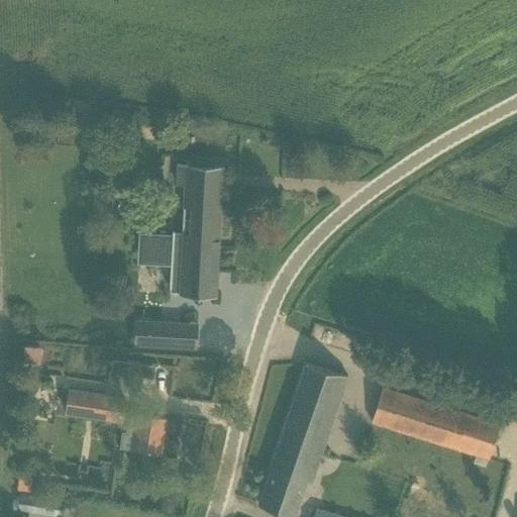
[(73,99),(72,111),(81,112),(81,99),(73,99)]
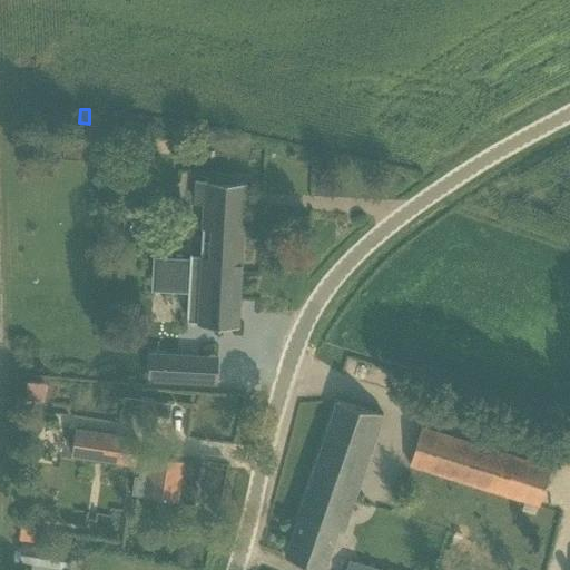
[(195,182),(194,203),(203,203),(197,325),(215,325),(237,326),(245,183),(223,182),(195,182)]
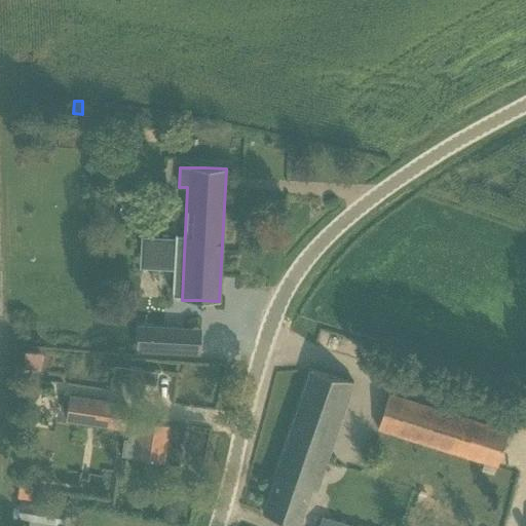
[(154,327),(153,351),(178,353),(179,329),(154,327)]
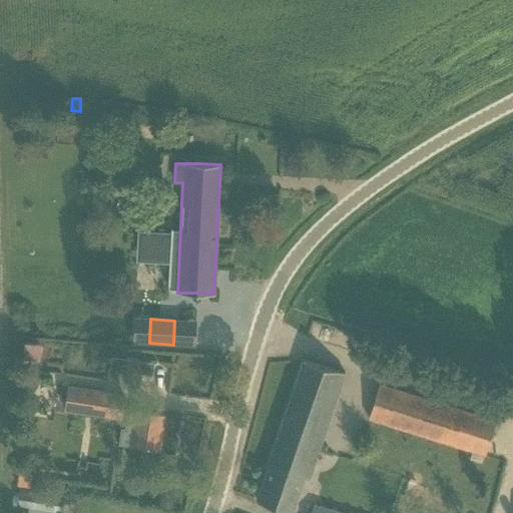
[(113,357),(111,369),(130,372),(149,375),(151,363),(132,360),(113,357)]
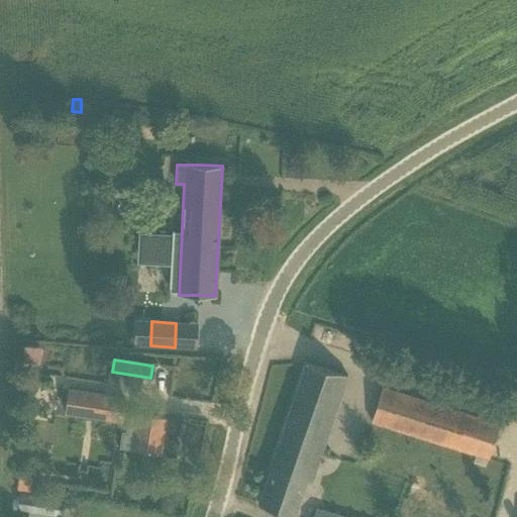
[(306,364),(259,505),(278,511),(294,516),(296,512),(301,497),(307,482),(311,483),(347,378),(325,370),(306,364)]
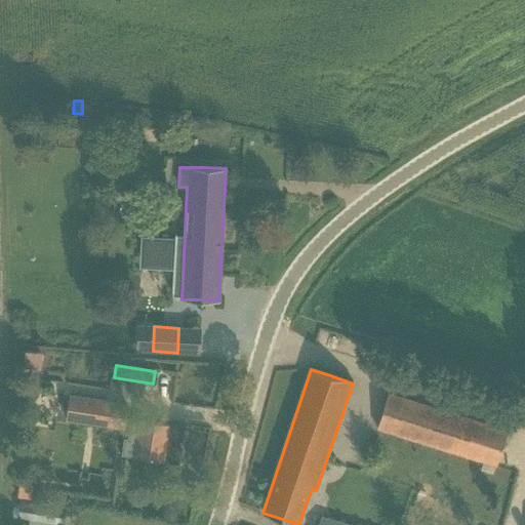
[(386,434),(495,469),(507,433),(387,395),(375,431),(373,437),(385,441),(386,434)]
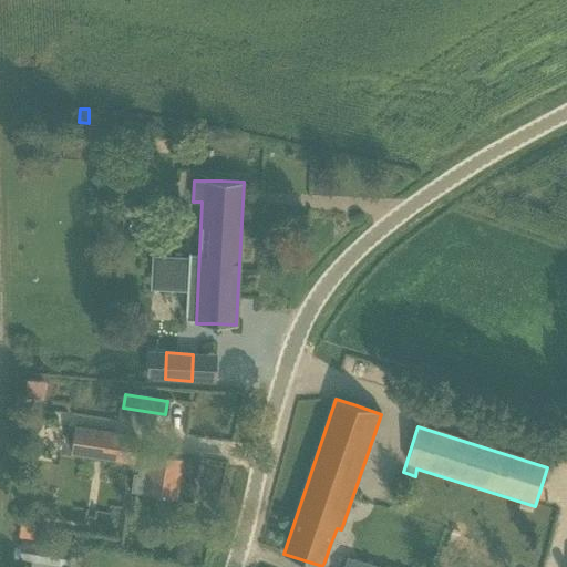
[(154,495),(175,498),(182,459),(147,454),(146,455),(135,454),(137,437),(75,429),(71,453),(141,463),(138,475),(136,474),(133,492),(154,495)]
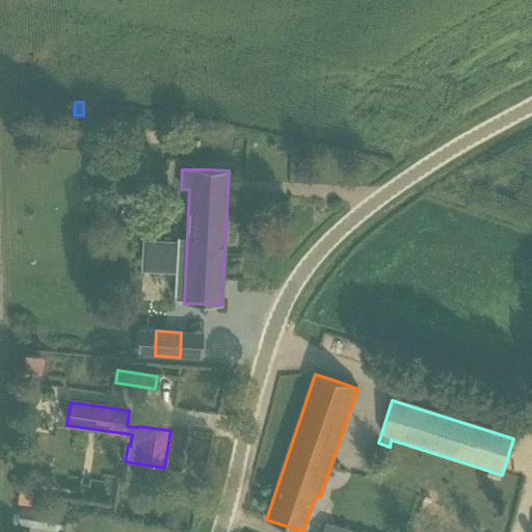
[(21,508),(18,525),(29,527),(28,531),(51,531),(58,531),(63,531),(67,515),(21,508)]
